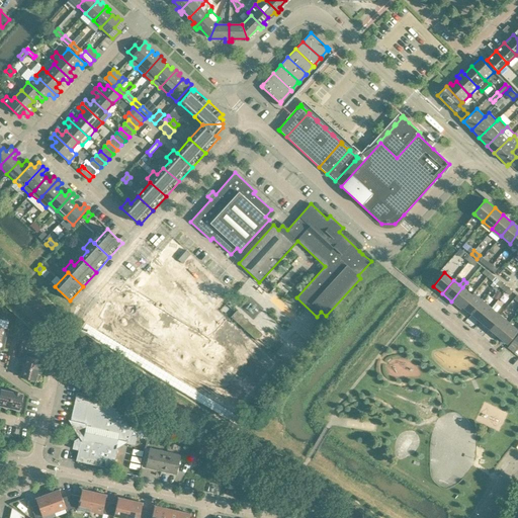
[(460,309),(462,307),(473,293),(472,293),(471,294),(462,287),(451,301),(460,309)]
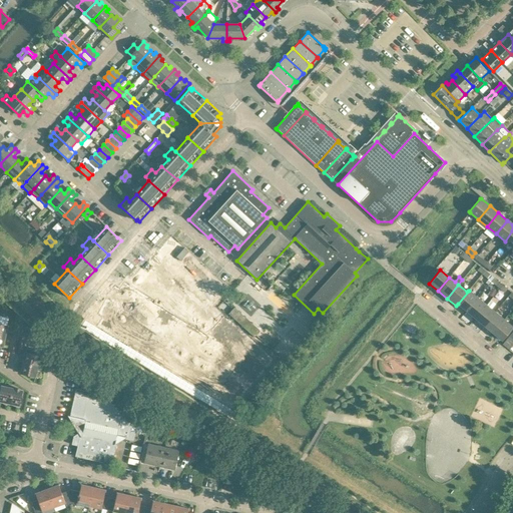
[(478,298),(469,291),(458,304),(466,312),(478,298)]
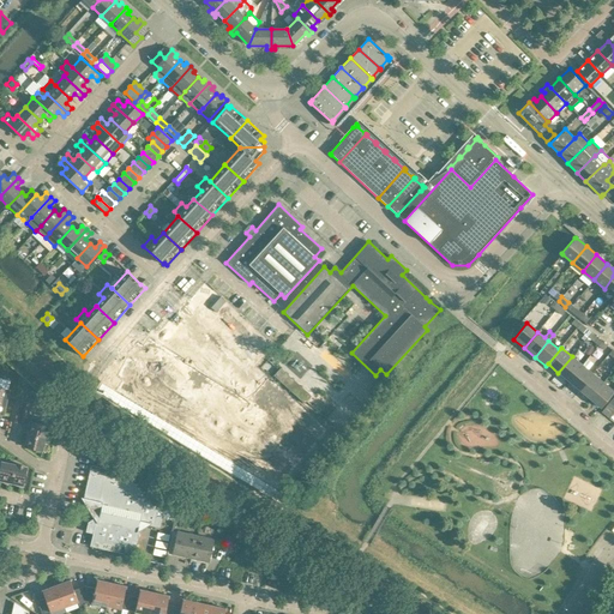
[(167,355),(146,405),(292,494),(327,432),(275,384),(259,413),(167,355)]
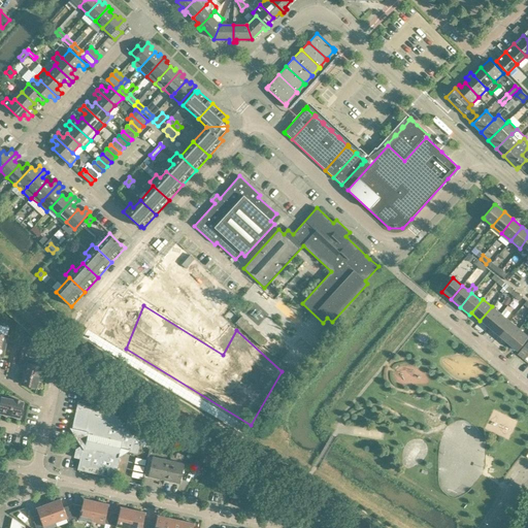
[(480,321),(489,328),(500,314),(492,306),(480,321)]
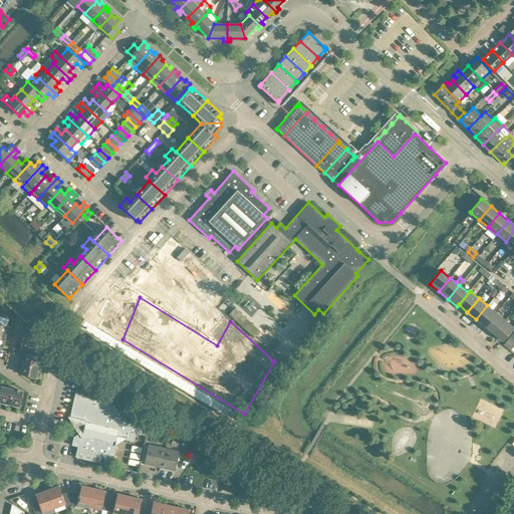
[(496,313),(487,305),(476,319),(485,326),(496,313)]
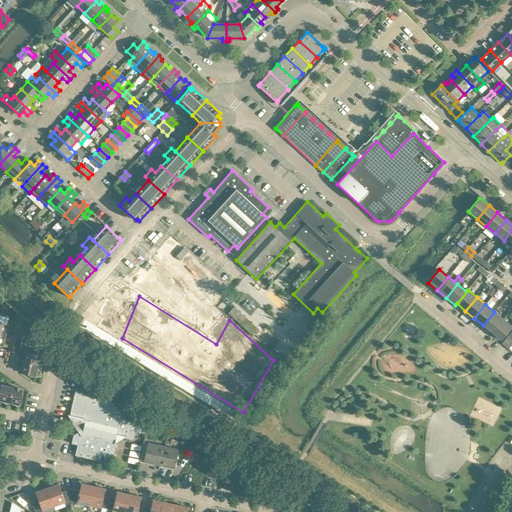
[(228,313),(239,323),(245,317),(234,307),(228,313)]
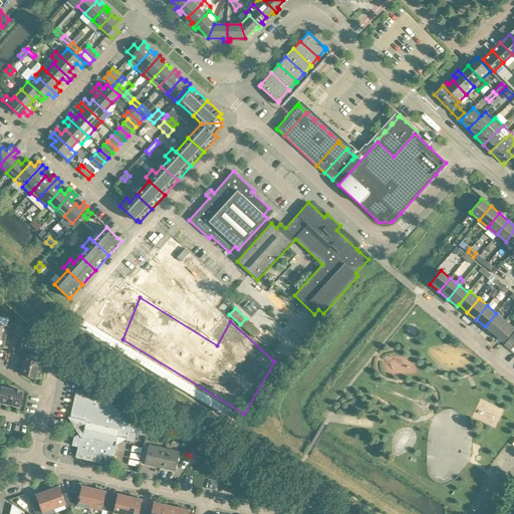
[(485,326),(494,334),(505,320),(496,313),(485,326)]
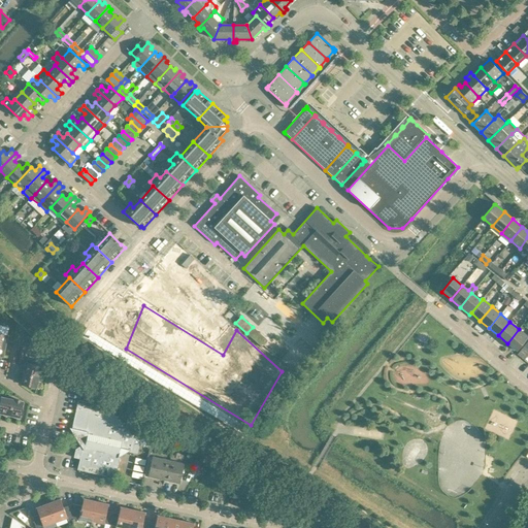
[(517,351),(527,337),(519,329),(507,343),(517,351)]
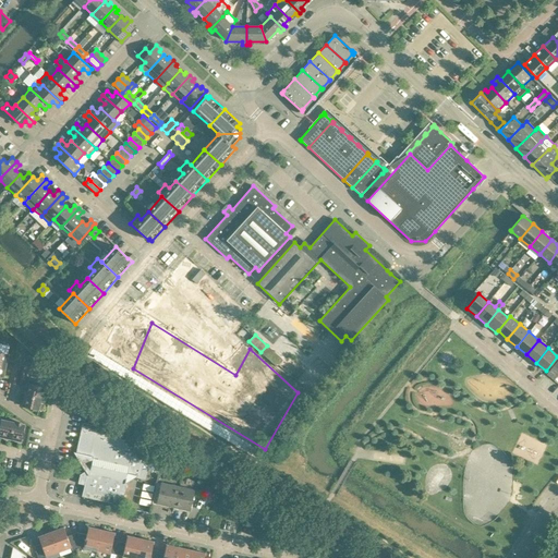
[(27,366),(14,364),(10,383),(23,386),(27,366)]
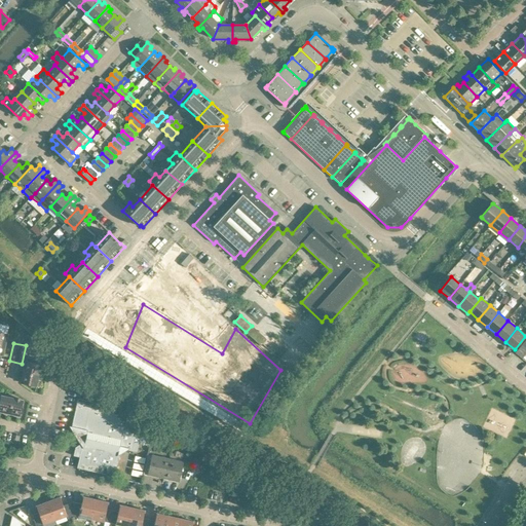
[(33,358),(27,357),(22,382),(29,384),(28,385),(33,386),(33,385),(35,385),(39,372),(40,372),(41,367),(40,367),(40,365),(32,363),(33,358)]
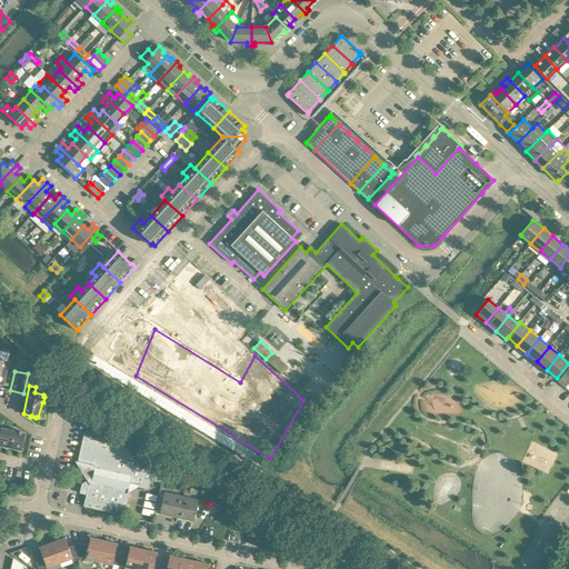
[(1,429),(0,428),(0,443),(21,449),(21,447),(23,447),(25,441),(22,441),(25,433),(21,433),(22,431),(17,430),(17,432),(1,429)]
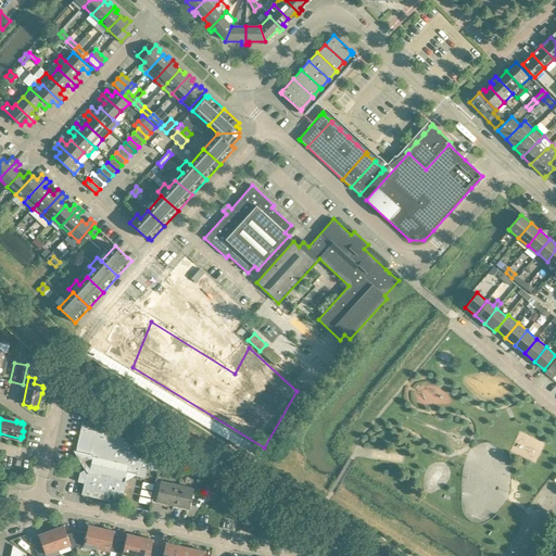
[(90,456),(92,457),(99,426),(83,421),(75,453),(90,456)]
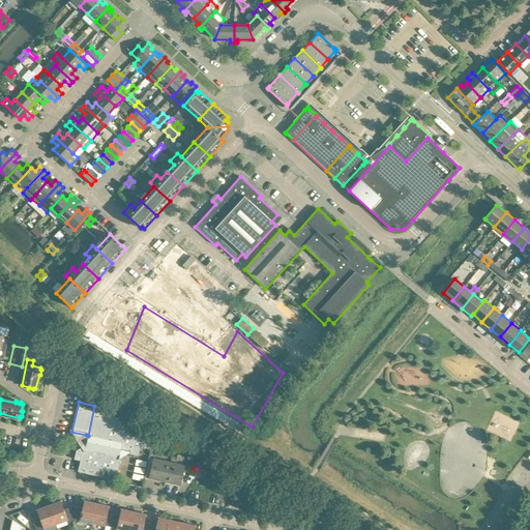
[(94,406),(88,436),(104,439),(109,416),(111,409),(94,406)]
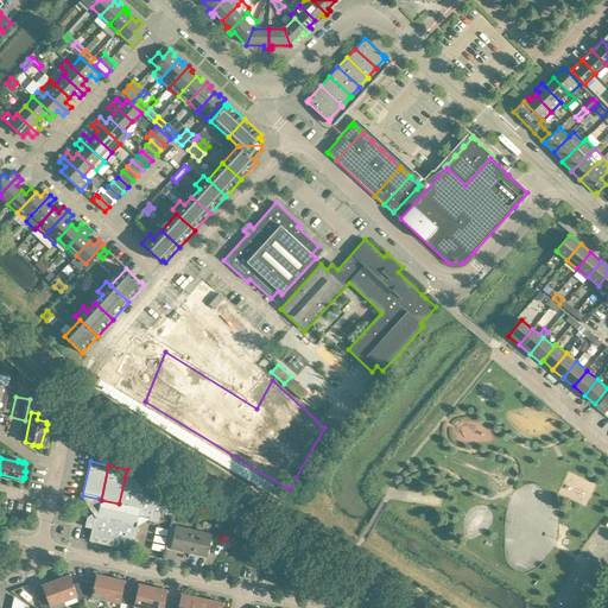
[(145,482),(125,477),(119,504),(140,508),(145,489),(146,481),(145,482)]
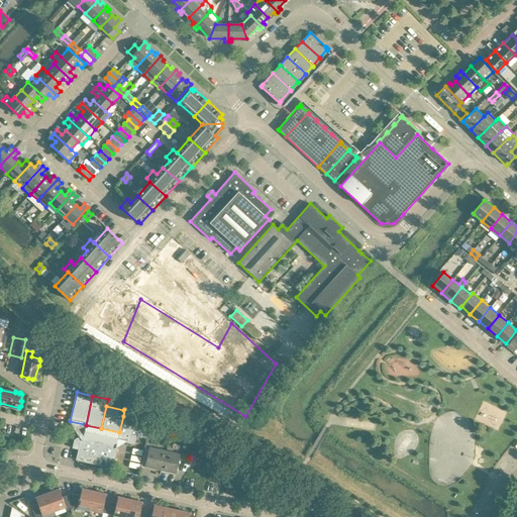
[(123,416),(119,432),(117,440),(122,441),(134,444),(136,436),(146,438),(149,422),(123,416)]
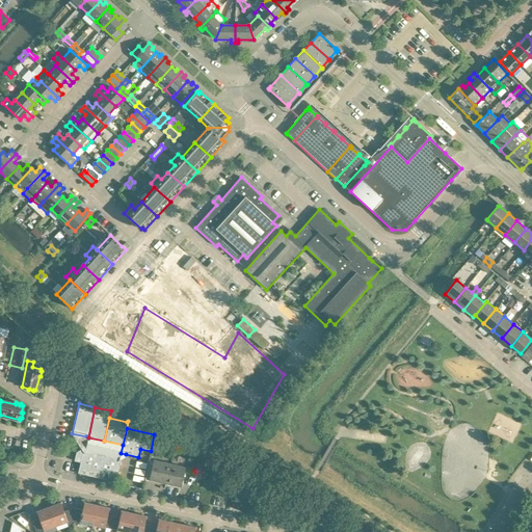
[(88,437),(86,436),(85,444),(84,449),(102,453),(122,457),(124,456),(126,454),(121,453),(123,445),(104,441),(88,437)]
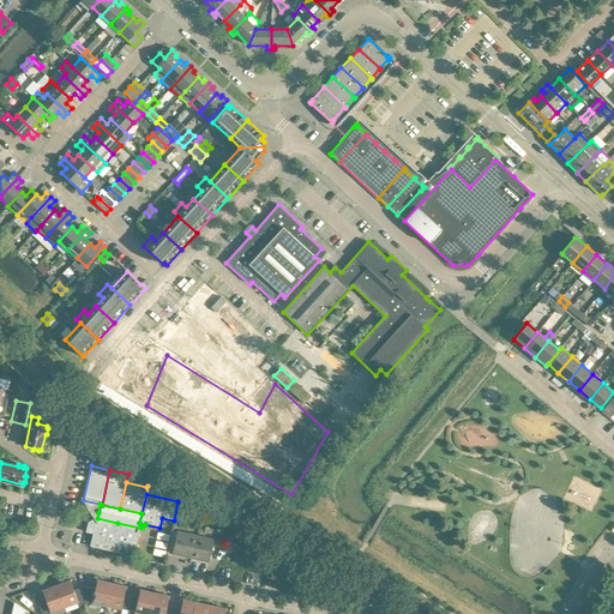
[(110,551),(118,523),(97,518),(96,518),(96,519),(95,519),(95,518),(88,523),(85,533),(92,534),(90,546),(110,551)]
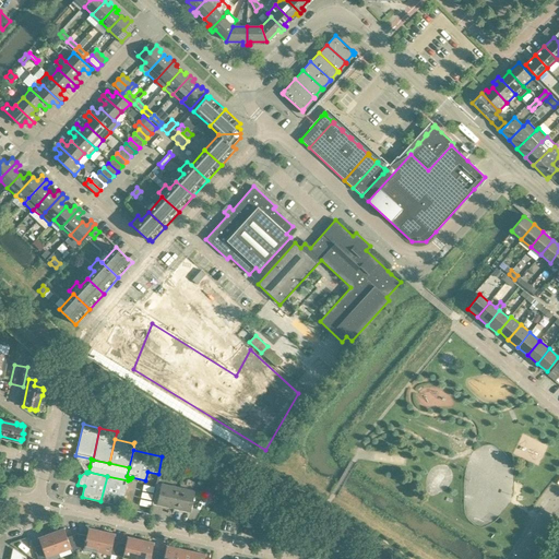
[(128,480),(107,476),(100,501),(122,507),(128,480)]
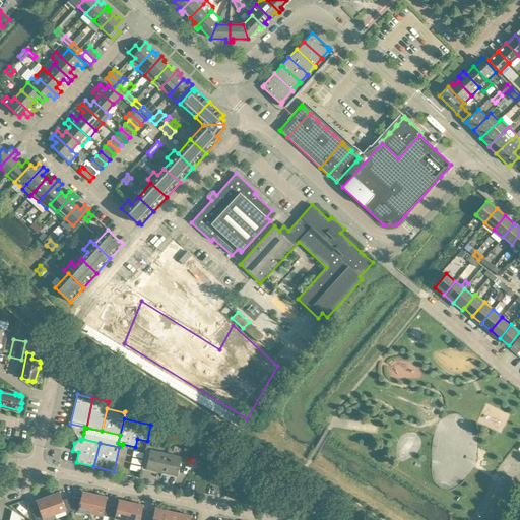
[(168,454),(145,449),(141,470),(157,473),(157,471),(177,476),(180,460),(181,458),(181,457),(180,457),(172,455),(168,454)]
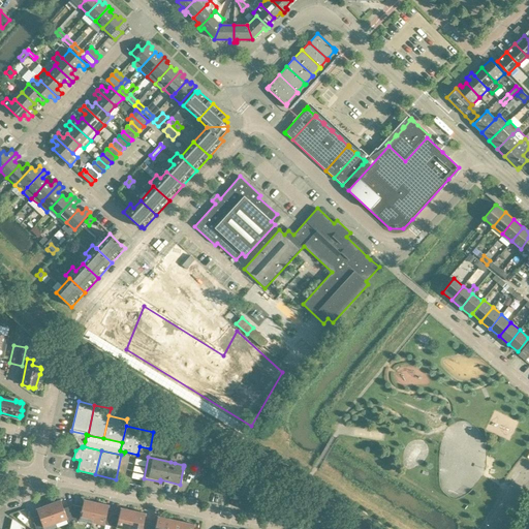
[(80,519),(92,522),(96,502),(89,501),(89,498),(81,496),(80,503),(83,503),(82,506),(73,505),(73,520),(79,521),(80,519)]
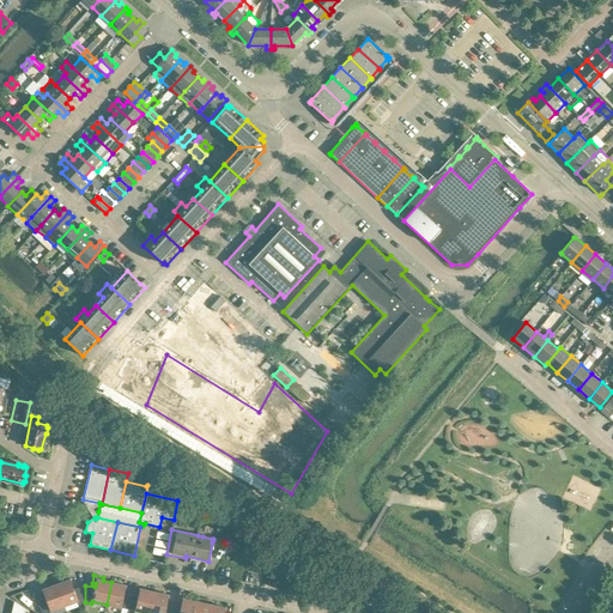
[(70,580),(56,584),(64,606),(78,601),(79,605),(85,602),(85,586),(73,589),(70,580)]
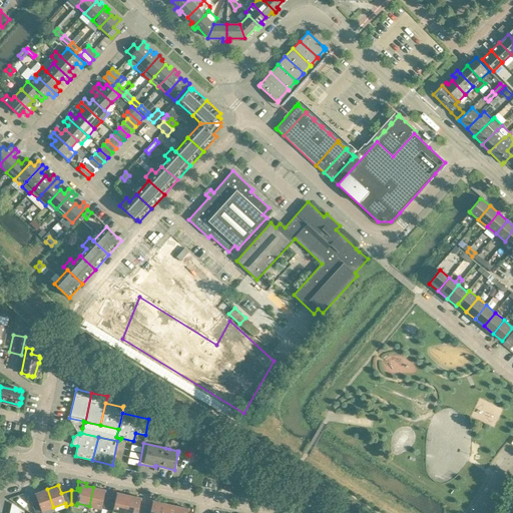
[(89,506),(107,510),(109,498),(103,497),(105,490),(93,487),(89,506)]
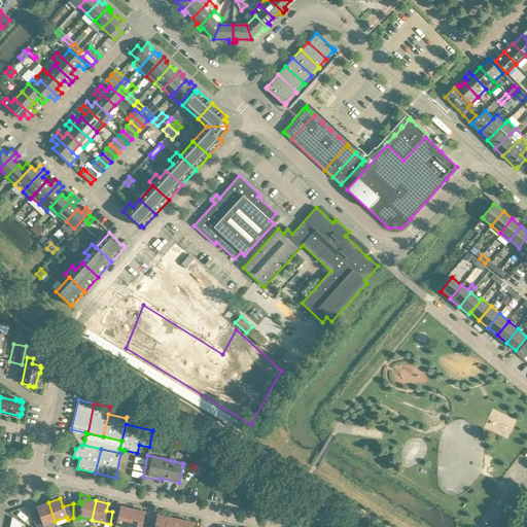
[(35,526),(38,526),(55,521),(48,502),(36,506),(39,514),(32,517),(35,525),(35,526)]
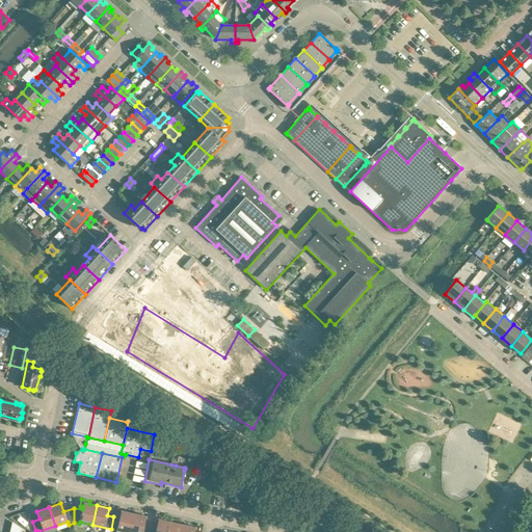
[(111,529),(125,531),(129,531),(134,513),(122,511),(120,519),(113,516),(111,529)]
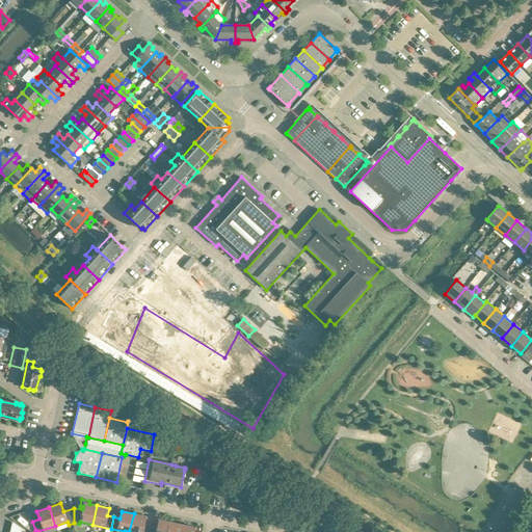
[(129,531),(149,531),(151,525),(144,524),(147,516),(134,513),(129,531)]
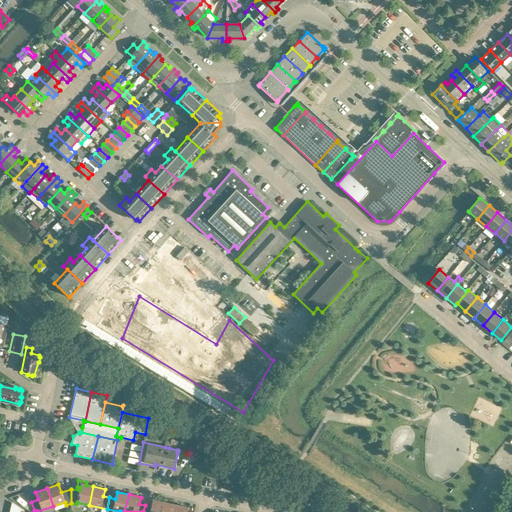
[(143,511),(162,511),(164,502),(152,500),(151,507),(145,505),(143,511)]
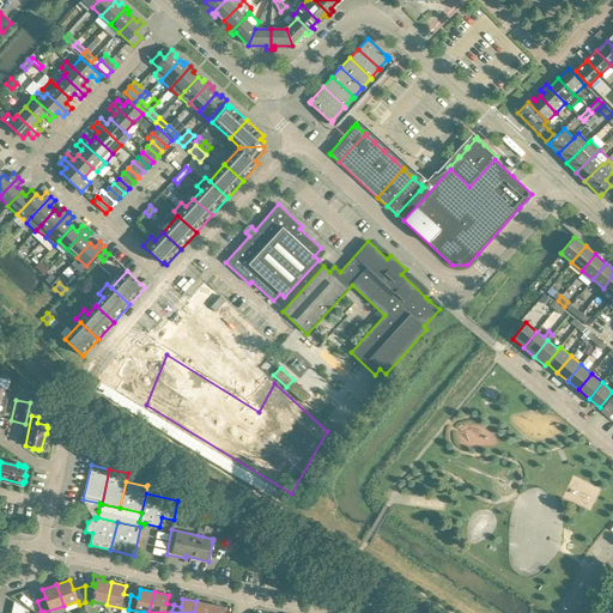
[(194,612),(208,612),(211,605),(196,601),(194,612)]
